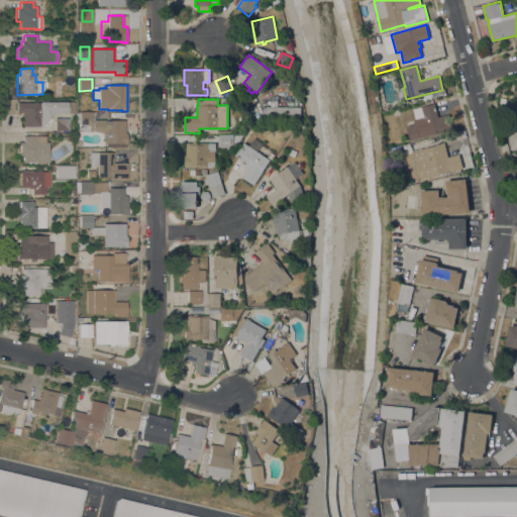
[(21,113),(16,113),(16,102),(39,102),(39,101),(66,102),(66,100),(74,100),(74,113),(50,113),(50,115),(39,127),(24,126),(21,125),(21,113)]
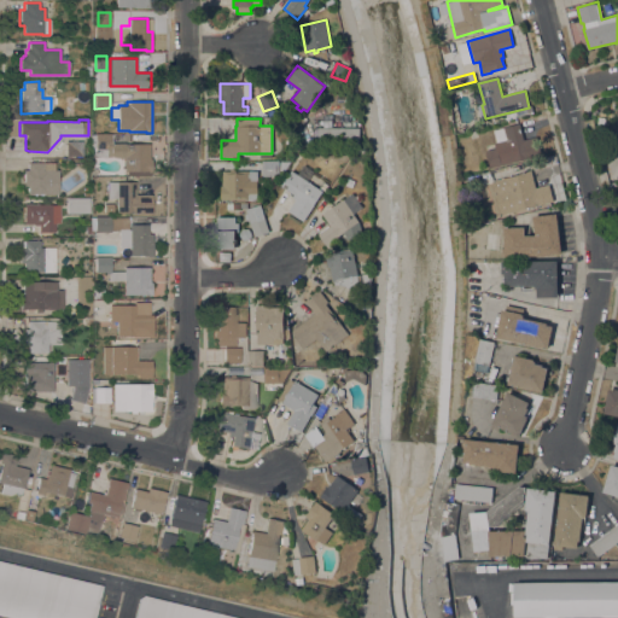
[(519,123),(524,140),(536,136),(541,155),(490,168),(485,151),(495,149),(494,143),(496,143),(493,130),(519,123)]
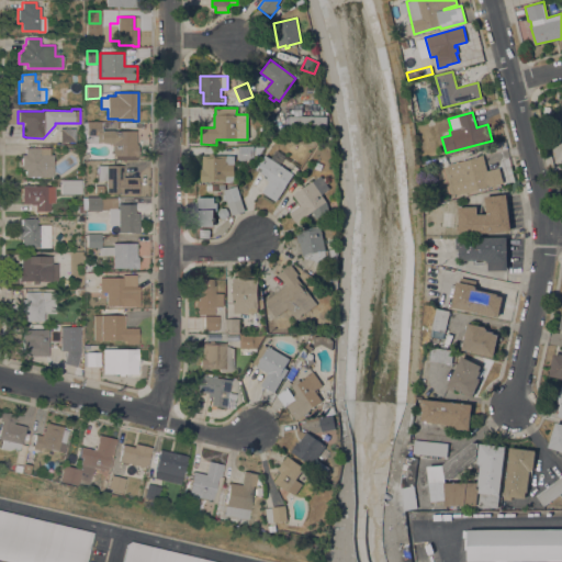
[(327,116),(327,130),(289,130),(289,116),(327,116)]
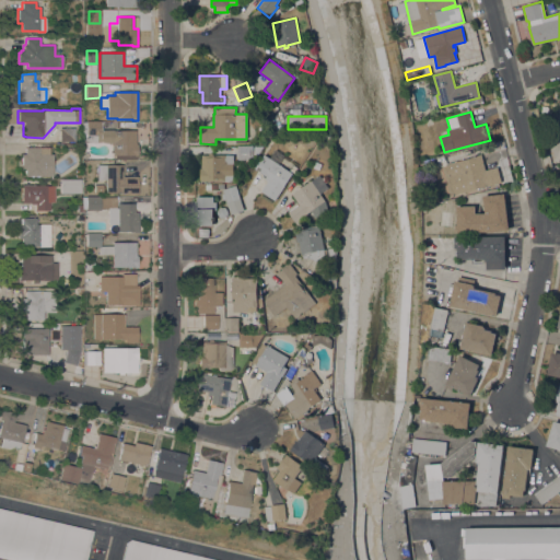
[(136,143),(137,143),(137,155),(133,155),(133,154),(112,154),(112,143),(105,143),(100,141),(100,142),(85,141),(85,133),(83,133),(83,123),(102,123),(102,129),(113,129),(113,130),(115,130),(115,132),(117,132),(117,130),(135,130),(136,143)]
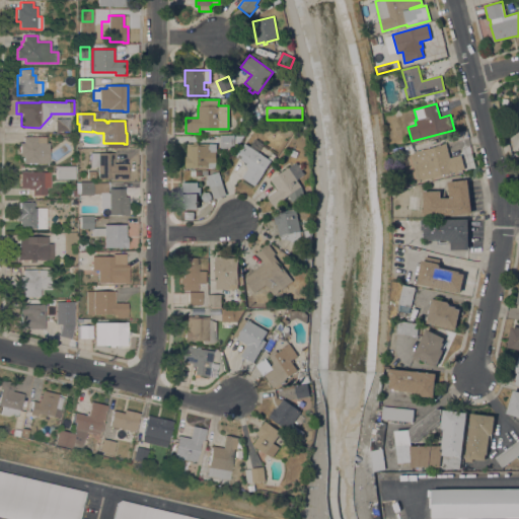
[(55,119),(69,119),(69,131),(55,131),(55,119)]
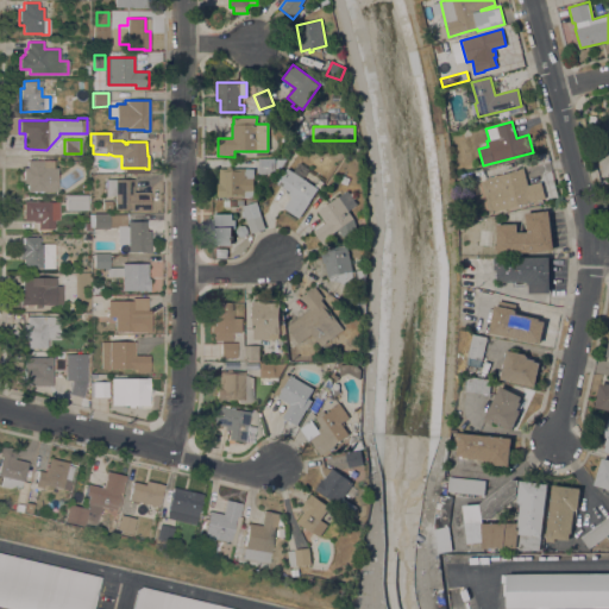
[(274,159),(274,174),(257,174),(257,158),(274,159)]
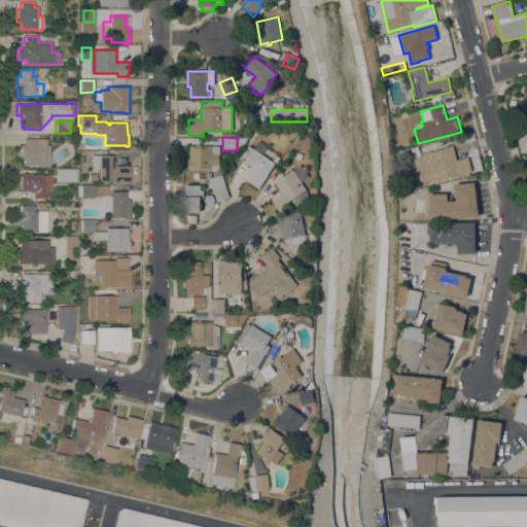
[(31,166),(28,166),(23,166),(23,159),(20,159),(20,145),(24,145),(24,138),(46,139),(46,144),(49,144),(48,166),(37,166),(33,166),(31,166)]
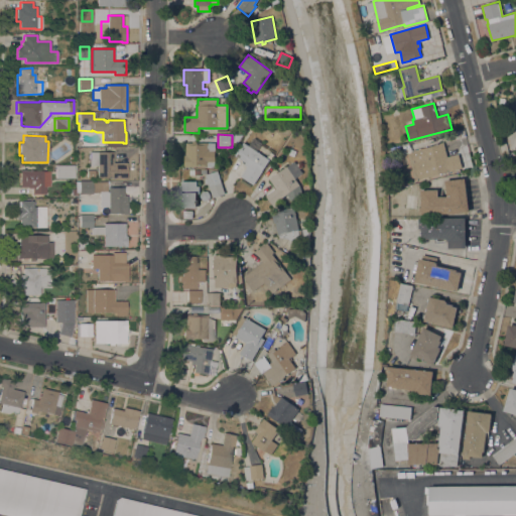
[(215,166),(184,166),(184,155),(185,155),(185,142),(207,142),(207,143),(215,143),(215,166)]
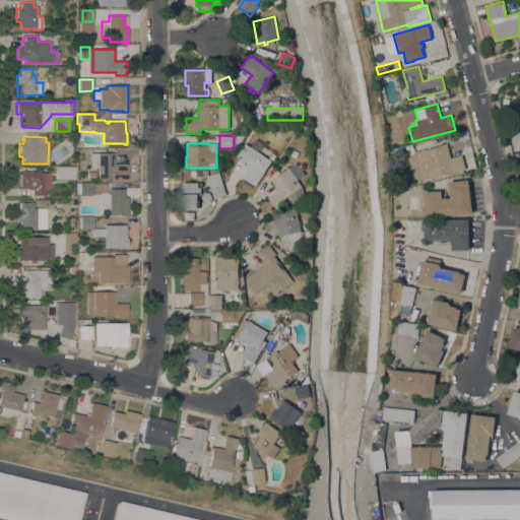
[(264,173),(255,186),(242,178),(248,168),(245,166),(247,164),(236,156),(245,143),(271,160),(264,173)]
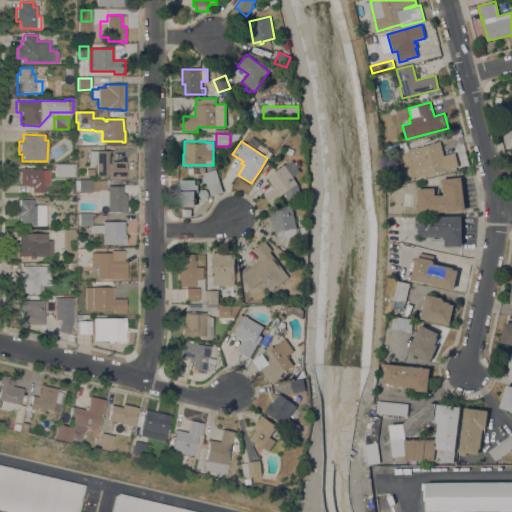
[(430,174),(415,178),(407,150),(416,147),(416,148),(432,144),(432,143),(440,141),(444,155),(454,152),(458,167),(430,174)]
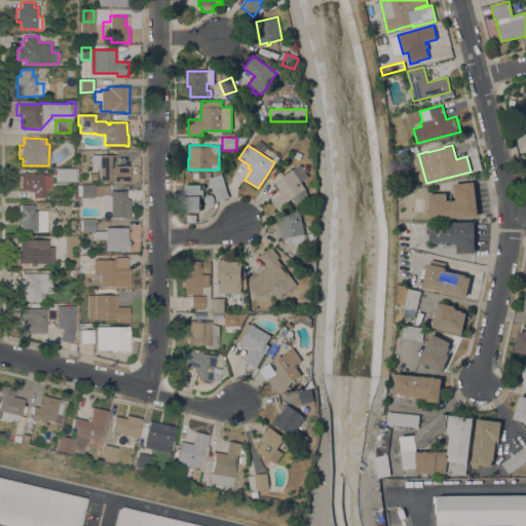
[(115,155),(115,165),(128,165),(128,182),(113,182),(113,181),(99,181),(99,168),(91,168),(91,154),(115,155)]
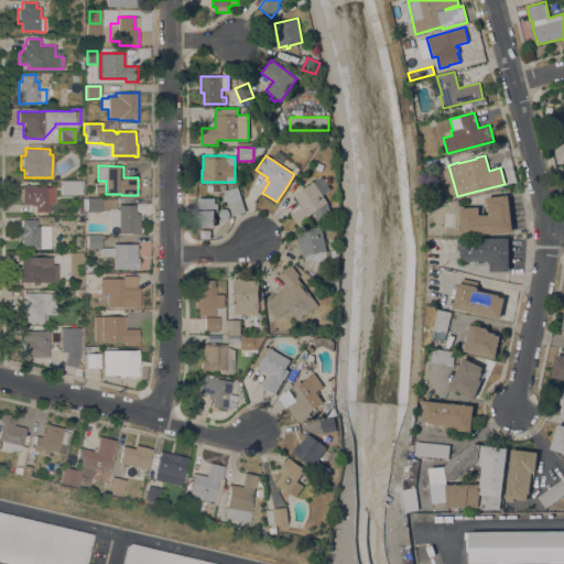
[(294,195),(322,176),(324,180),(327,176),(331,182),(327,185),(331,190),(323,195),(327,203),(332,214),(316,219),(314,212),(308,217),(310,218),(300,226),(290,214),(301,205),(294,195)]
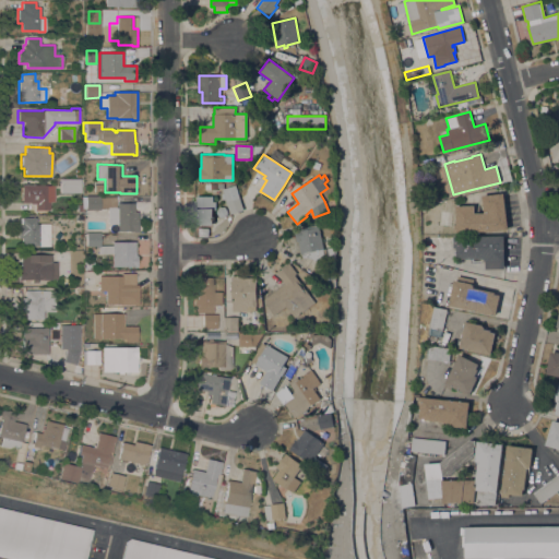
[(80,193),(59,193),(59,179),(80,179),(80,193)]
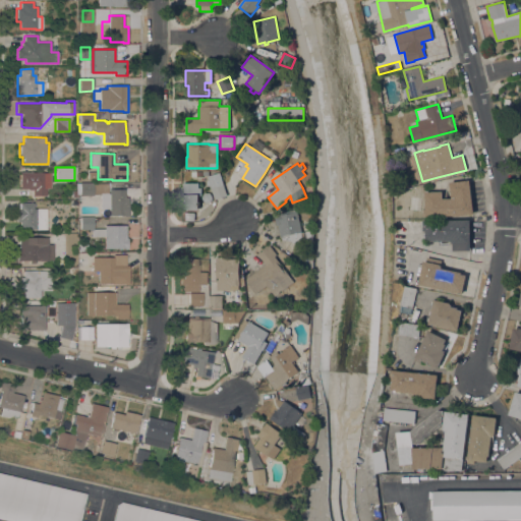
[(19,172),(32,172),(43,172),(43,173),(50,173),(50,188),(46,188),(46,195),(32,195),(33,190),(27,190),(27,189),(19,189),(19,172)]
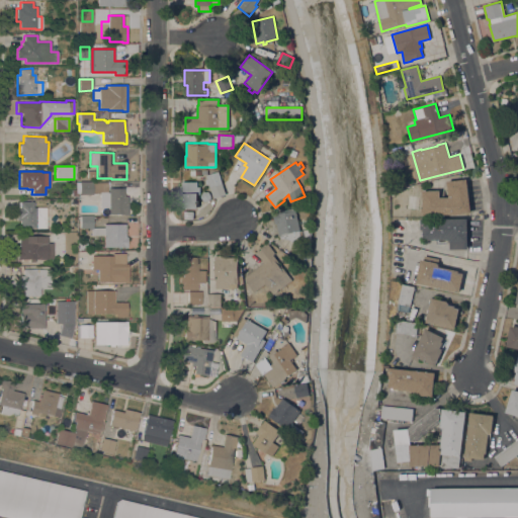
[(226,194),(213,198),(208,184),(206,184),(204,180),(207,179),(205,175),(218,171),(226,194)]
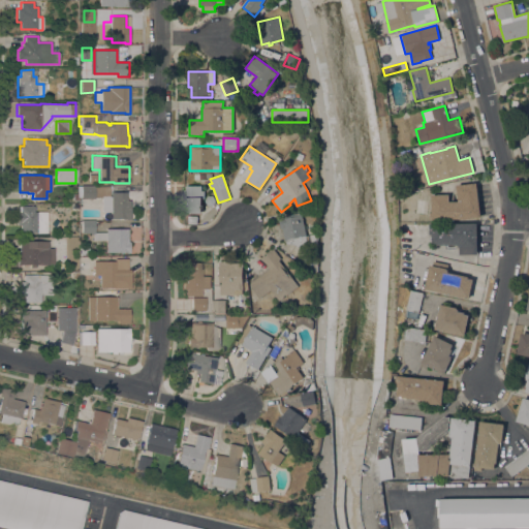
[(480,217),(464,219),(431,219),(431,218),(429,219),(429,213),(431,213),(431,194),(437,194),(448,194),(448,201),(458,201),(456,185),(476,183),(480,217)]
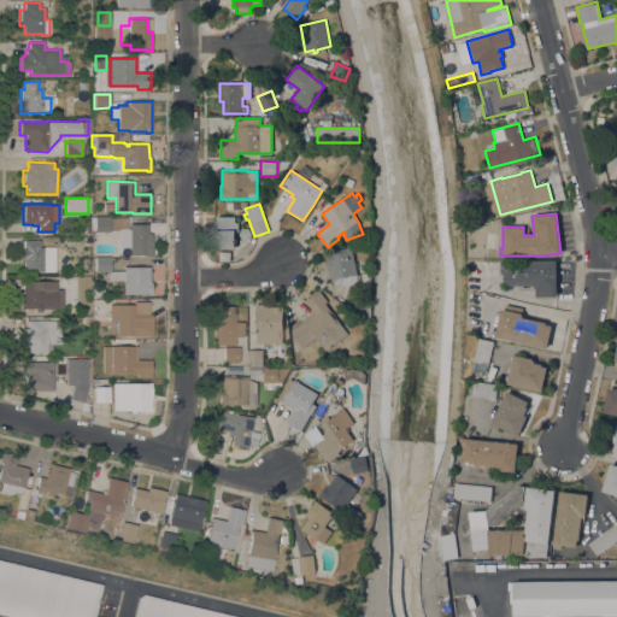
[(110,231),(94,231),(94,217),(128,217),(128,228),(110,228),(110,231)]
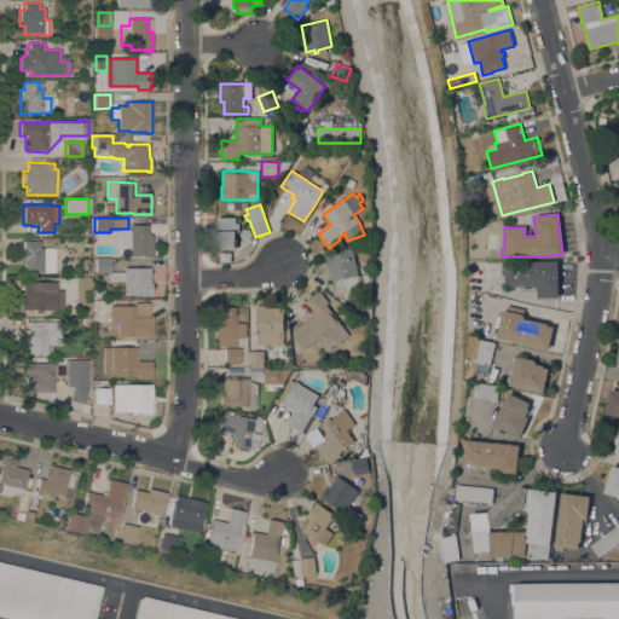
[(236,218),(236,224),(239,224),(238,232),(236,232),(236,238),(235,238),(235,244),(236,244),(236,250),(213,250),(213,227),(217,227),(217,218),(236,218)]
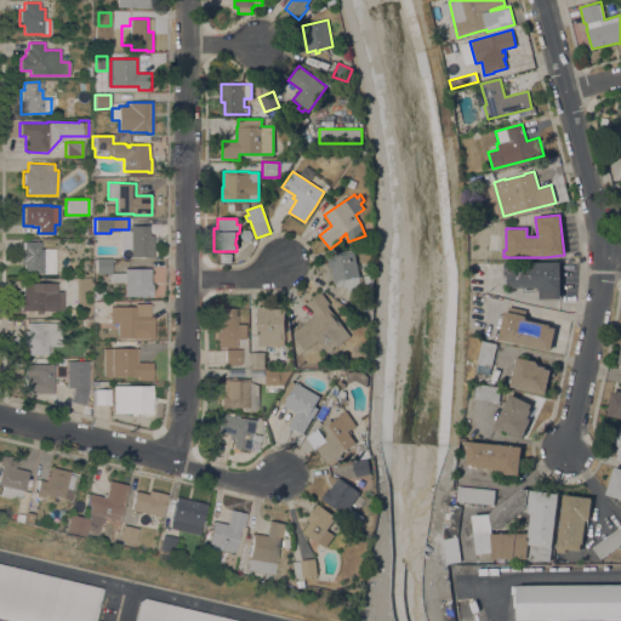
[(148,226),(148,235),(153,235),(153,257),(147,257),(130,257),(130,226),(148,226)]
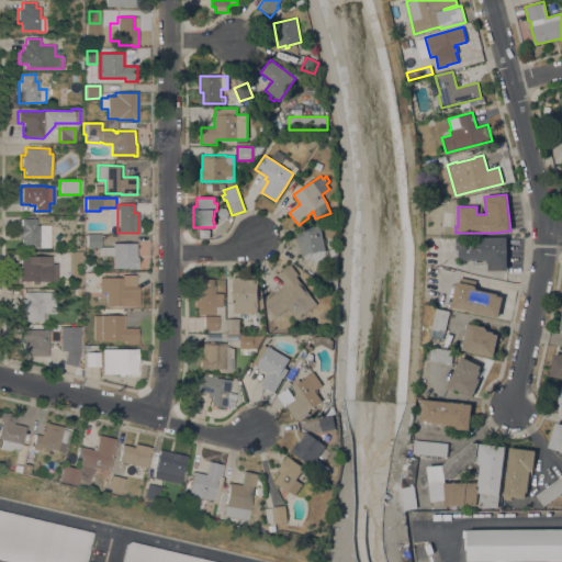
[(220,208),(226,209),(228,213),(225,218),(220,217),(217,213),(220,208)]
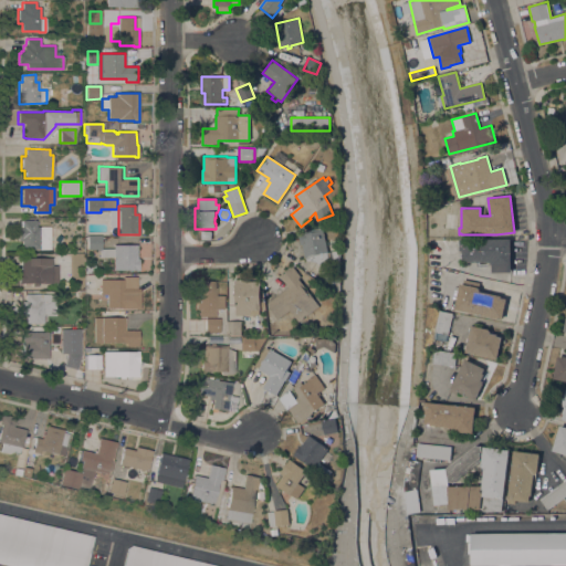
[(35,220),(35,227),(50,227),(50,249),(39,249),(22,249),(22,241),(18,241),(18,240),(18,237),(19,237),(19,227),(22,227),(22,220),(35,220)]
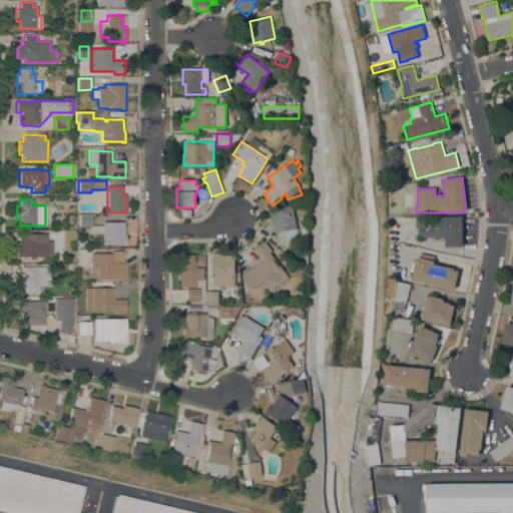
[(200,213),(197,209),(205,203),(208,206),(200,213)]
